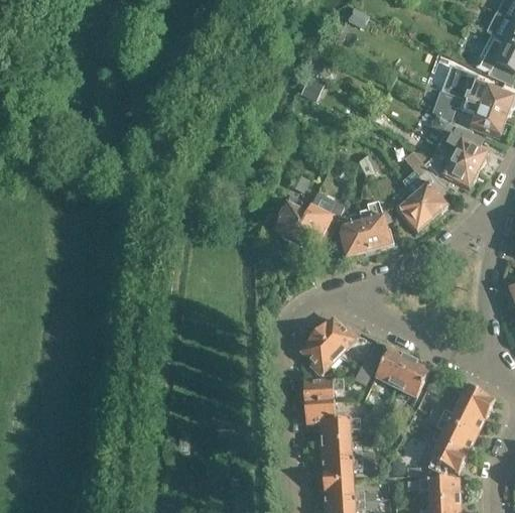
[(502,0),(496,12),(513,21),(514,21),(514,0),(502,0)]
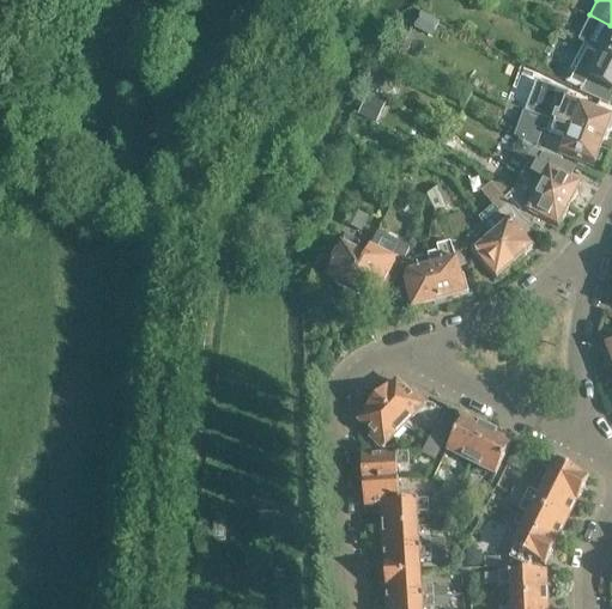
[(582,40),(598,48),(611,55),(611,25),(610,25),(589,14),(577,37),(582,40)]
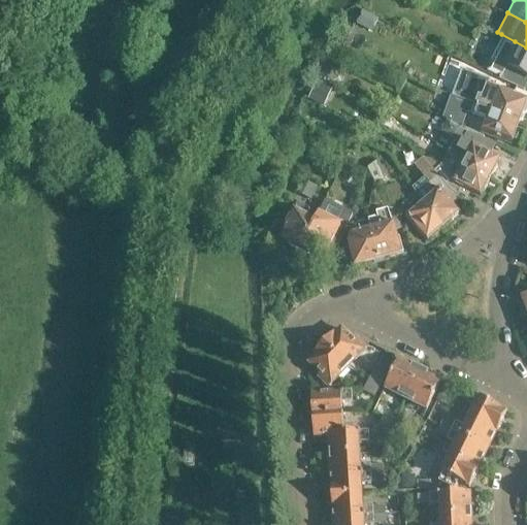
[(500,76),(499,76),(517,85),(524,87),(526,79),(526,47),(515,41),(515,42),(503,36),(487,69),(500,76)]
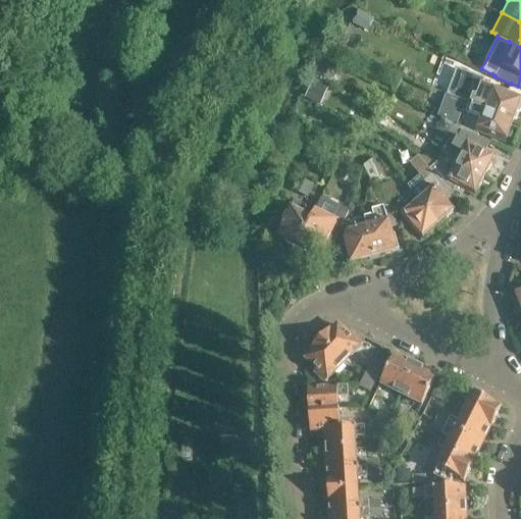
[(450,84),(447,93),(472,103),(471,104),(495,113),(496,110),(506,114),(506,115),(513,118),(516,110),(520,109),(520,104),(520,102),(520,100),(520,98),(507,93),(511,84),(485,72),(476,94),(450,84)]
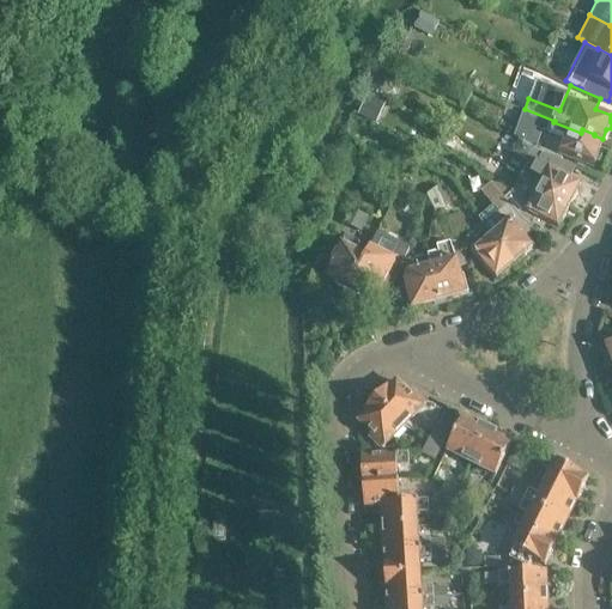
[(385,98),(367,90),(356,113),(374,121),(385,98)]
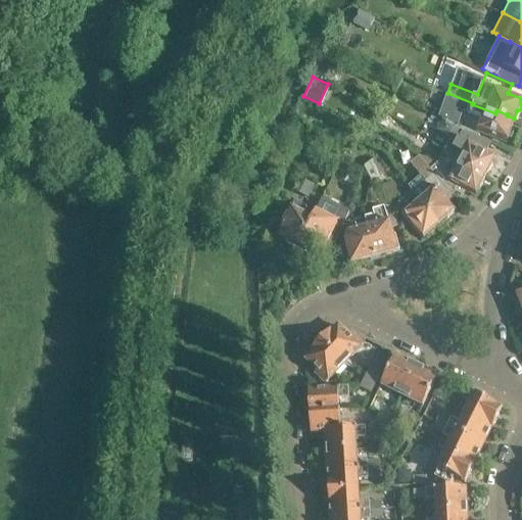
[(437,115),(442,117),(457,125),(463,109),(481,115),(477,128),(506,139),(507,137),(511,135),(513,130),(511,126),(514,119),(507,115),(507,114),(496,110),(495,113),(472,104),(473,103),(447,93),(445,92),(437,115)]
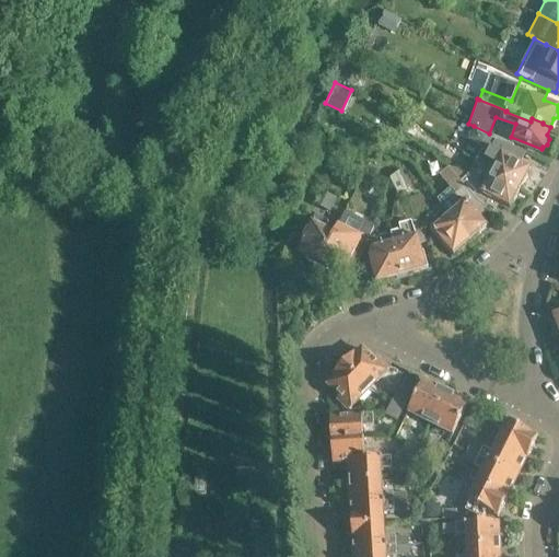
[(474,158),(493,173),(519,187),(530,166),(504,153),(495,148),(499,140),(474,126),(468,124),(465,130),(469,134),(467,136),(481,143),(477,150),(474,158)]
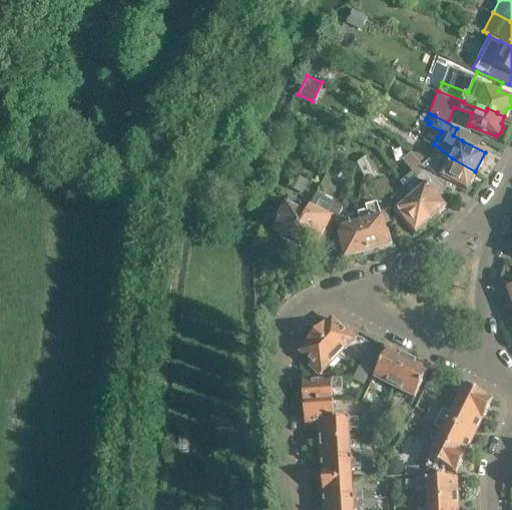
[(433,145),(427,157),(417,145),(410,151),(421,163),(432,177),(444,186),(445,185),(453,189),(455,184),(466,189),(475,171),(452,158),(441,151),(433,145)]
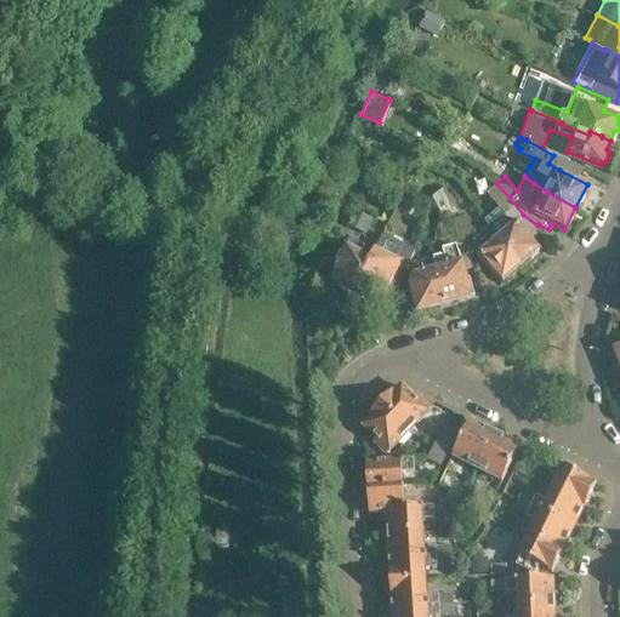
[(484,218),(499,238),(519,263),(539,246),(530,236),(535,233),(532,229),(536,226),(523,215),(510,198),(496,183),(488,192),(500,206),(484,218)]
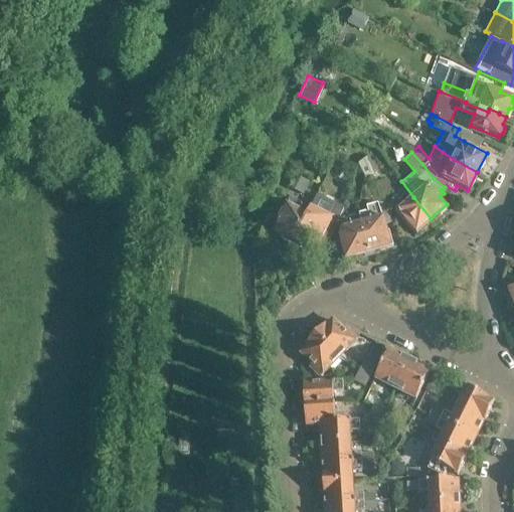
[(367,156),(358,162),(364,177),(374,173),(367,156)]
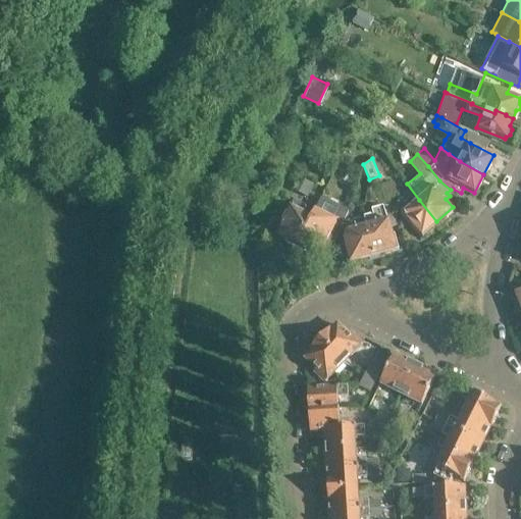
[(300,174),(294,188),(307,195),(314,183),(300,174)]
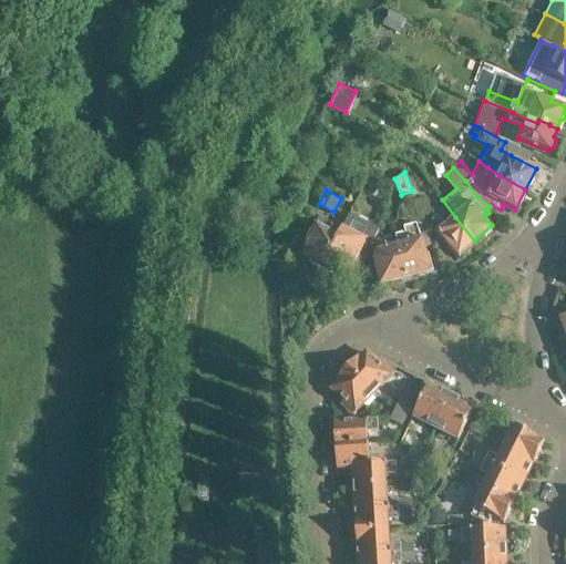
[(414,200),(425,224),(432,221),(432,209),(425,194),(414,200)]
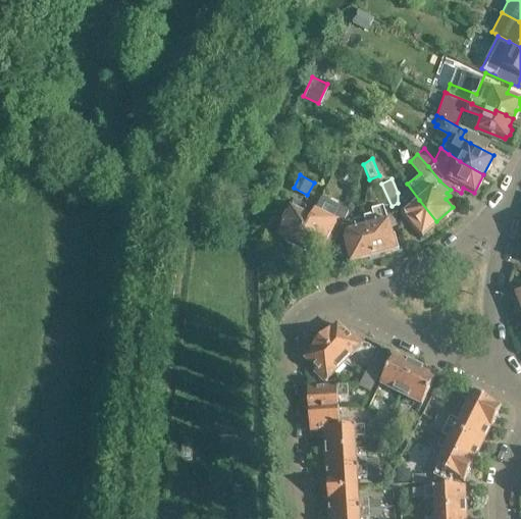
[(403,197),(398,202),(403,213),(403,214),(420,236),(436,221),(419,200),(411,207),(403,197)]
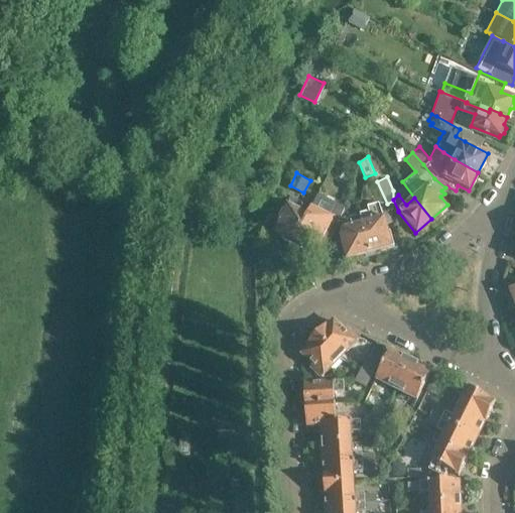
[(290,197),(287,203),(273,231),(283,236),(283,239),(289,242),(292,240),(294,241),(307,213),(298,209),(301,202),(290,197)]
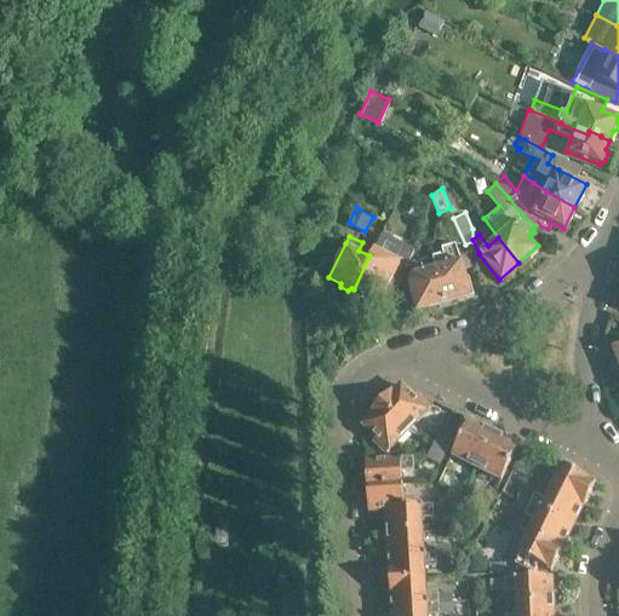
[(370,255),(354,289),(355,291),(357,294),(364,298),(368,297),(378,301),(396,265),(405,269),(408,260),(410,262),(414,249),(391,237),(380,262),(370,255)]
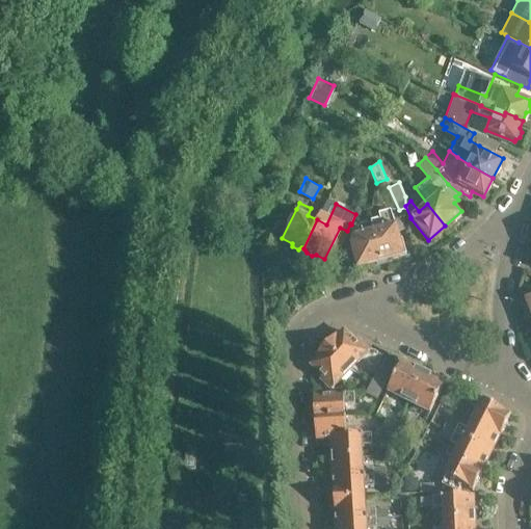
[(383,216),(370,220),(380,259),(406,253),(401,237),(399,238),(397,231),(407,228),(399,210),(382,214),(383,216)]
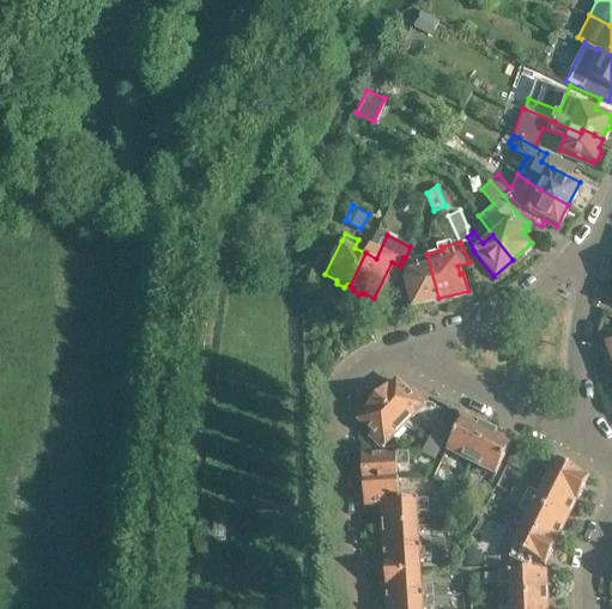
[(417,267),(410,269),(405,279),(407,288),(405,288),(410,306),(438,298),(426,254),(413,257),(417,267)]
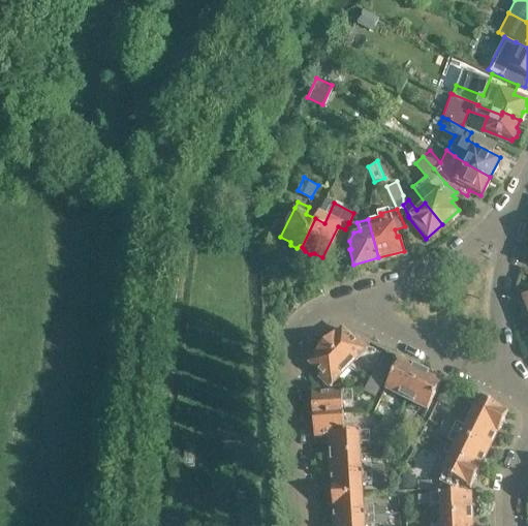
[(335,330),(323,341),(348,365),(367,345),(355,335),(353,337),(342,327),(336,332),(335,330)]
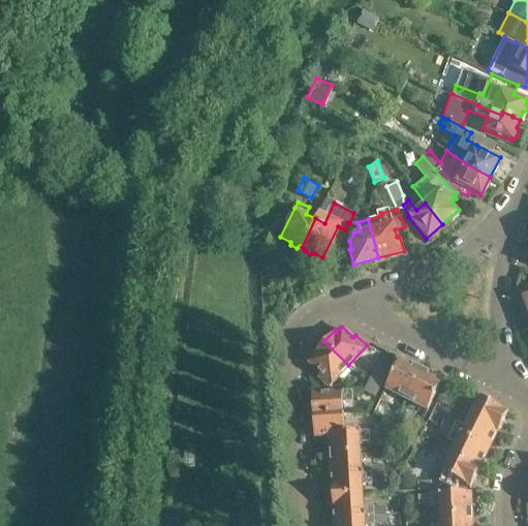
[(315,354),(309,360),(320,371),(317,374),(329,384),(348,365),(323,341),(313,352),(315,354)]
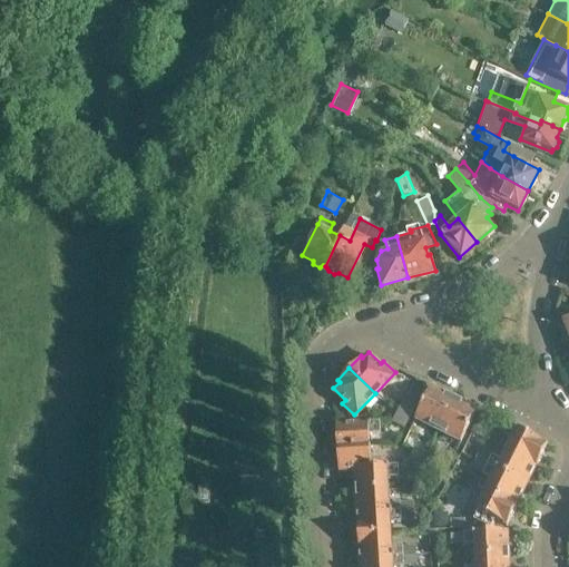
[(431,383),(414,417),(437,429),(453,396),(431,383)]
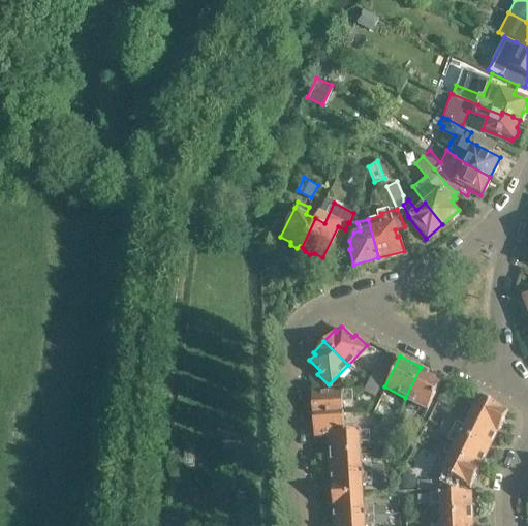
[(421,367),(405,398),(427,409),(441,377),(421,367)]
